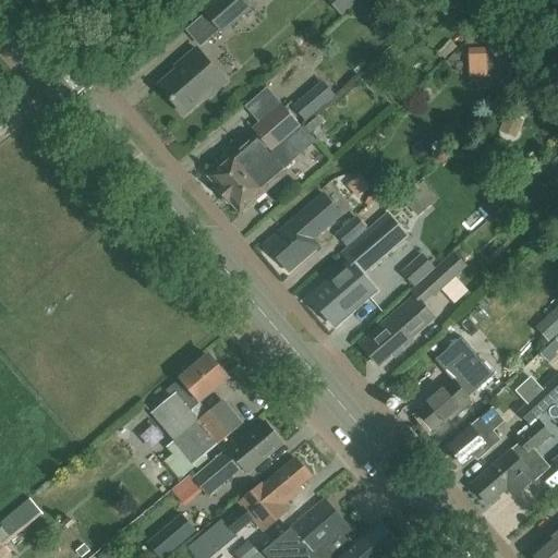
[(219,0),(204,14),(205,14),(221,34),(249,10),(240,0),(219,0)]
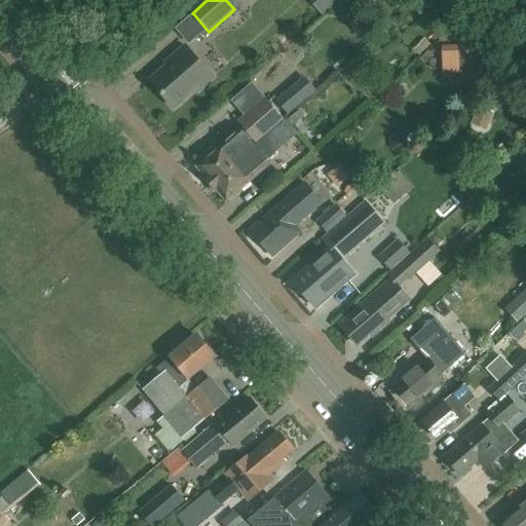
[(459,23),(450,31),(472,55),(482,45),(487,42),(465,17),(459,23)]
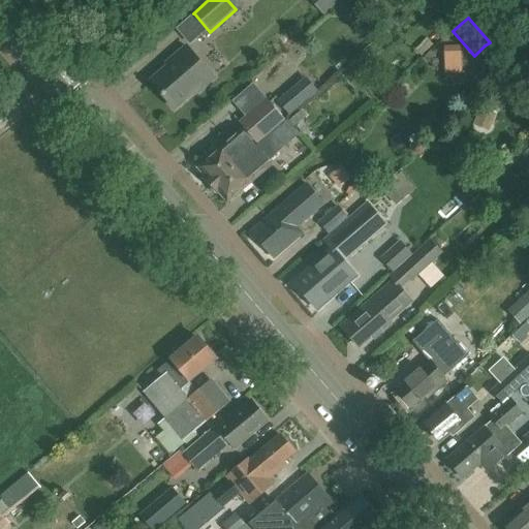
[(199,90),(214,78),(186,47),(173,59),(174,61),(151,82),(175,109),(197,89),(199,90)]
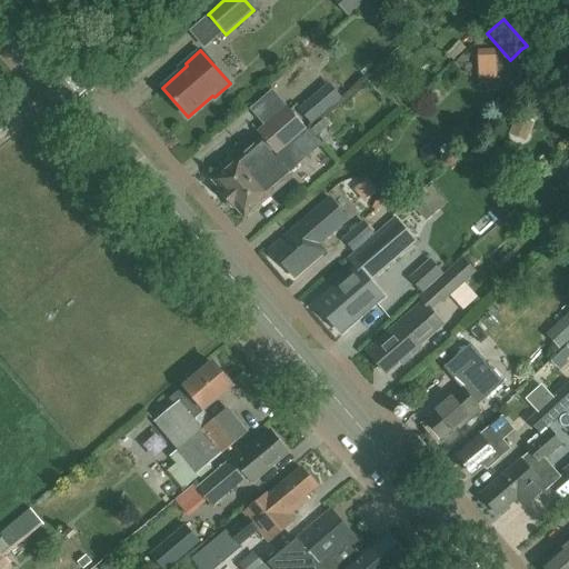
[(482,80),(503,78),(502,51),(480,52),(482,80)]
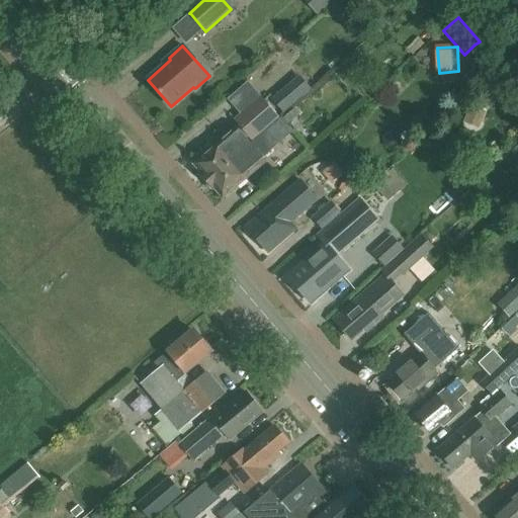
[(298,76),(271,99),(283,112),(311,89),(298,76)]
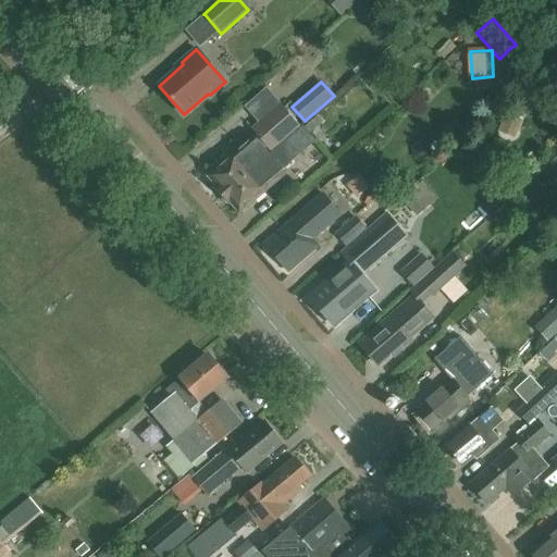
[(223,196),(270,155),(267,152),(298,125),(281,106),(252,130),(257,135),(208,176),(218,187),(217,187),(223,196)]
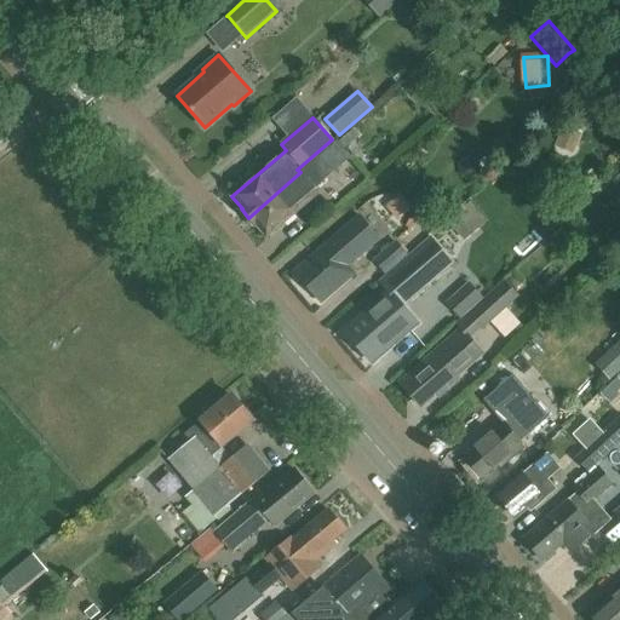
[(293,207),(314,190),(351,158),(337,141),(300,172),(248,218),(256,225),(257,225),(268,237),(298,211),(293,207)]
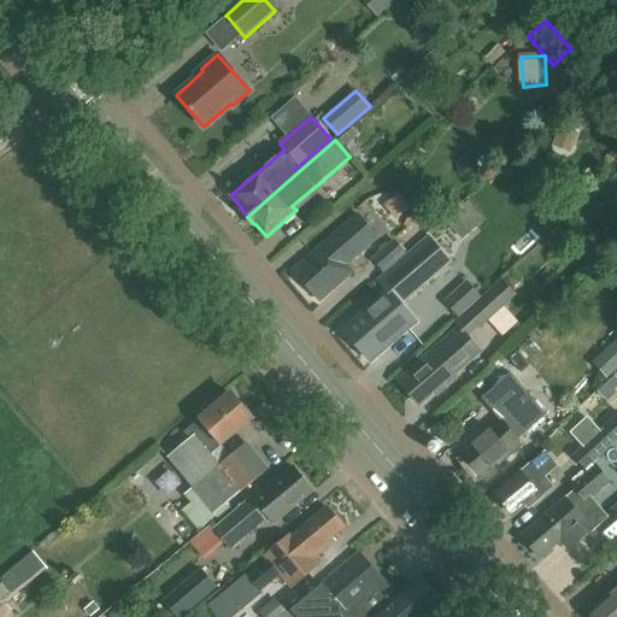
[(446,219),(462,240),(482,222),(466,203),(446,219)]
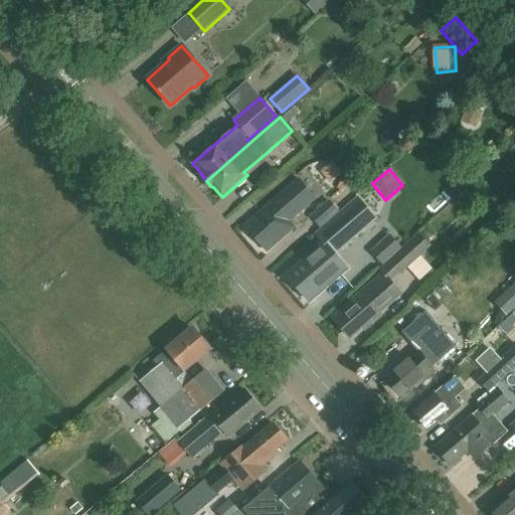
[(295,227),(289,221),(315,199),(298,179),(244,225),(267,251),(295,227)]
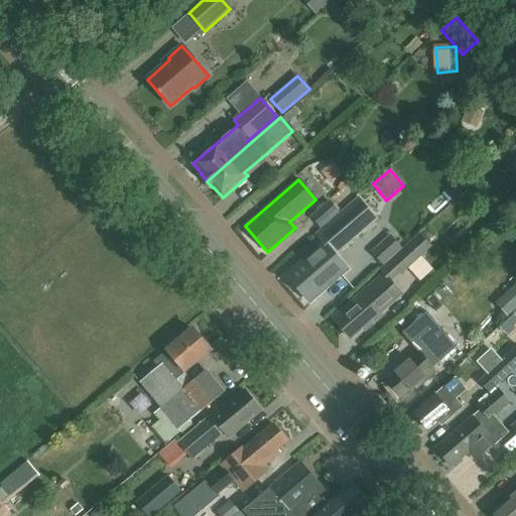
[(331,292),(326,286),(338,276),(329,266),(337,258),(335,255),(376,219),(358,199),(315,235),(325,246),(316,253),(315,251),(287,275),(309,300),(317,293),(323,299),(331,292)]
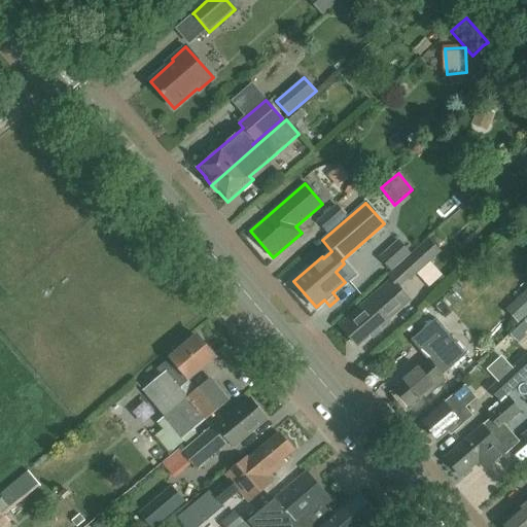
[(316,221),(327,234),(346,217),(336,205),(316,221)]
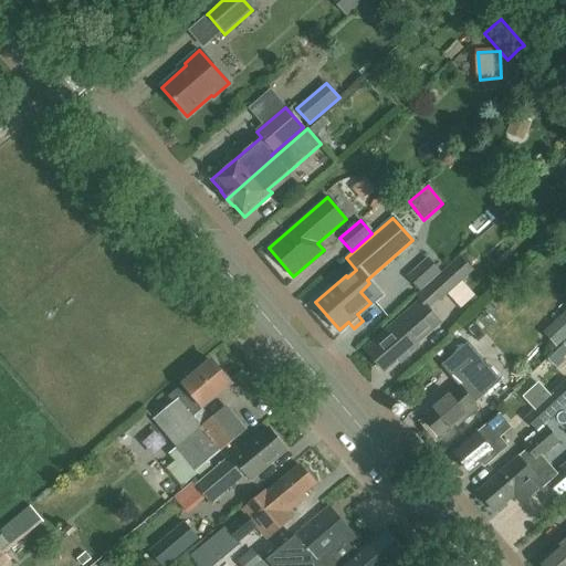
[(428,287),(440,301),(473,271),(461,258),(428,287)]
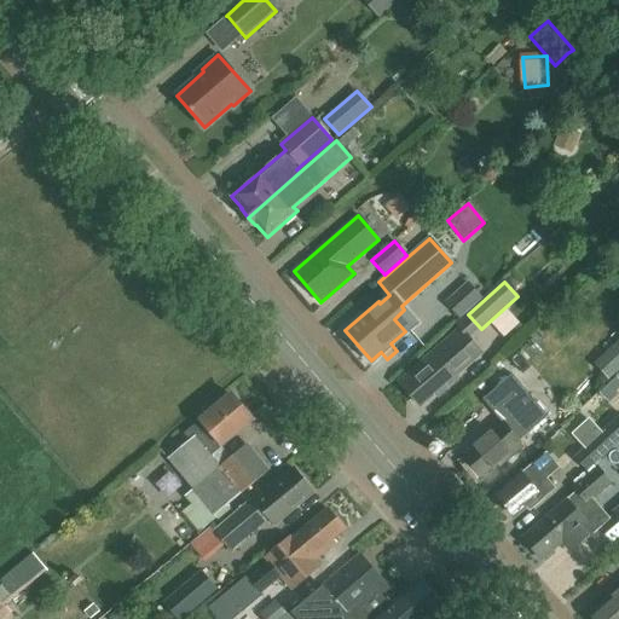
[(458,380),(455,376),(482,352),(461,328),(399,382),(420,406),(434,394),(438,398),(458,380)]
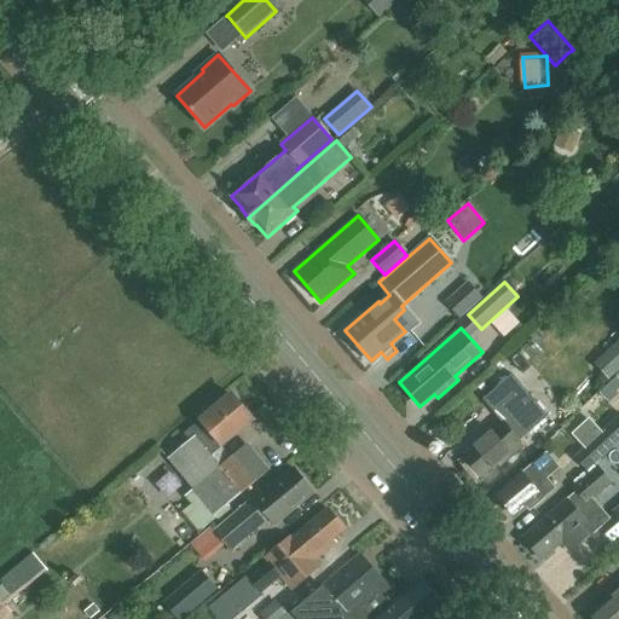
[(502,423),(463,456),(481,478),(496,464),(499,469),(524,447),(519,441),(548,416),(513,374),(482,400),(502,423)]
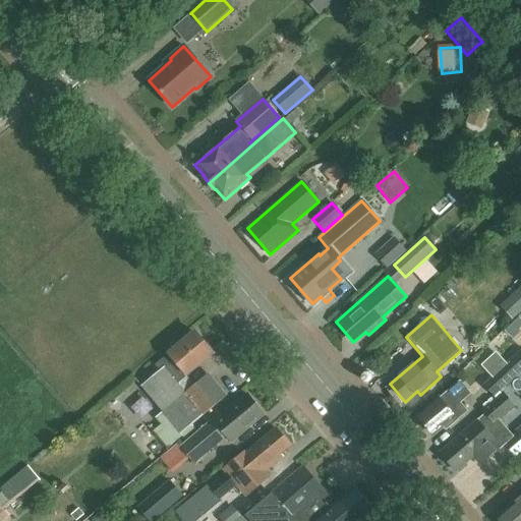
[(207,375),(194,386),(184,394),(174,382),(184,373),(186,377),(200,364),(199,362),(212,352),(195,333),(180,346),(178,345),(167,354),(168,354),(159,362),(159,363),(156,365),(160,370),(141,386),(162,412),(158,415),(164,423),(153,432),(166,449),(182,436),(180,433),(225,396),(207,375)]
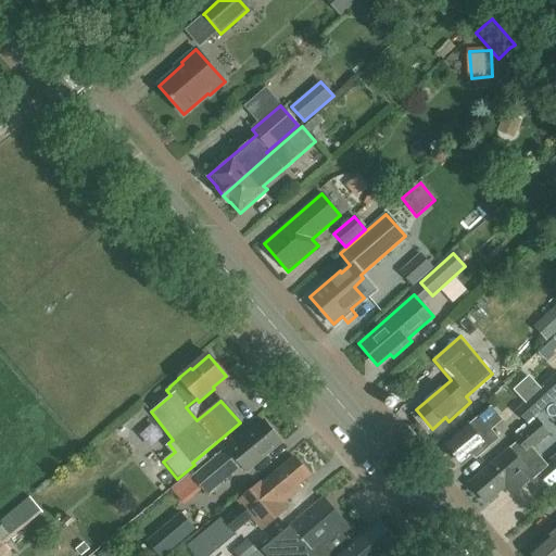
[(534,374),(521,384),(529,394),(542,382),(534,374)]
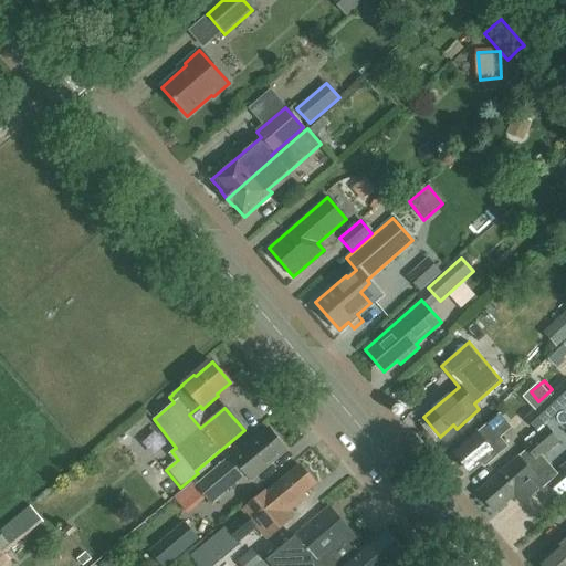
[(565,384),(552,397),(526,420),(536,431),(565,405),(565,384)]
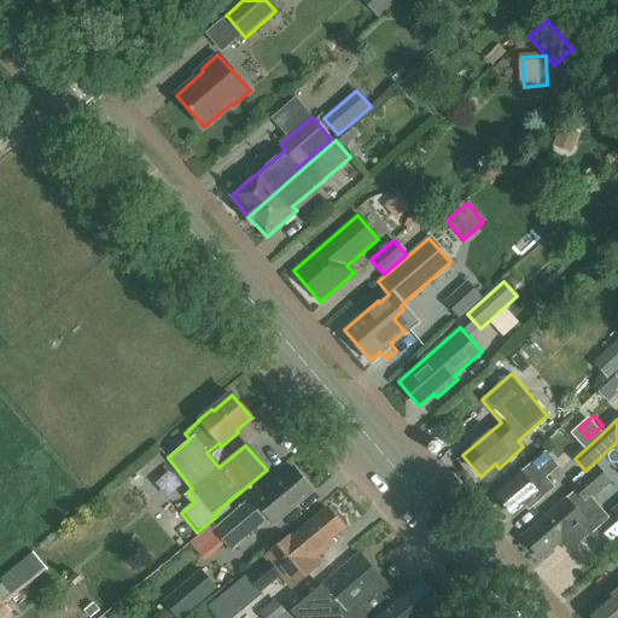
[(547,478),(559,467),(546,452),(495,494),(514,516),(525,506),(529,509),(555,488),(547,478)]
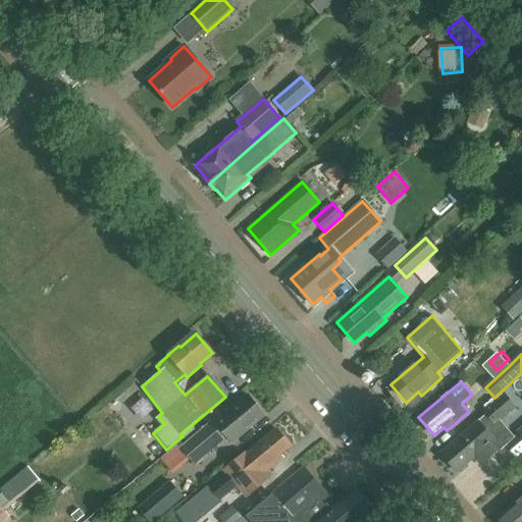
[(457,472),(474,457),(482,466),(500,450),(514,437),(500,421),(516,407),(505,394),(483,412),(486,415),(441,454),(457,472)]
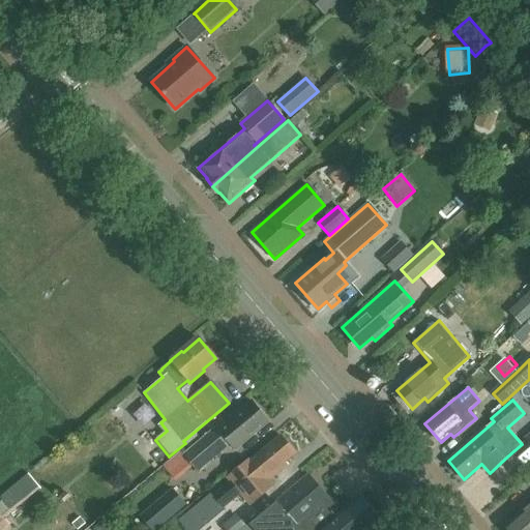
[(234,450),(268,422),(251,401),(216,430),(215,428),(183,454),(197,472),(230,444),(234,450)]
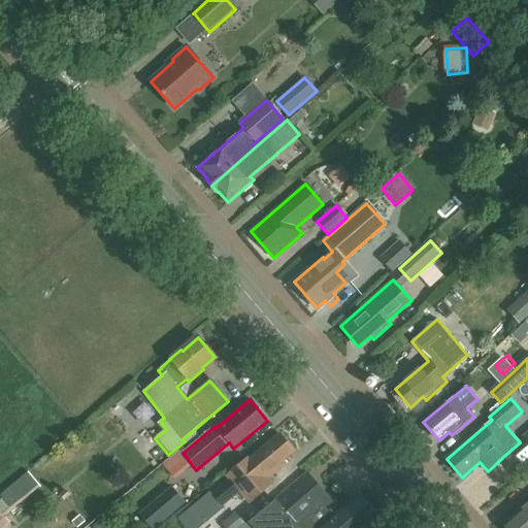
[(272,483),(268,479),(287,463),(285,460),(294,452),(279,434),(249,460),(248,459),(227,476),(229,480),(211,494),(222,506),(239,491),(249,502),(272,483)]
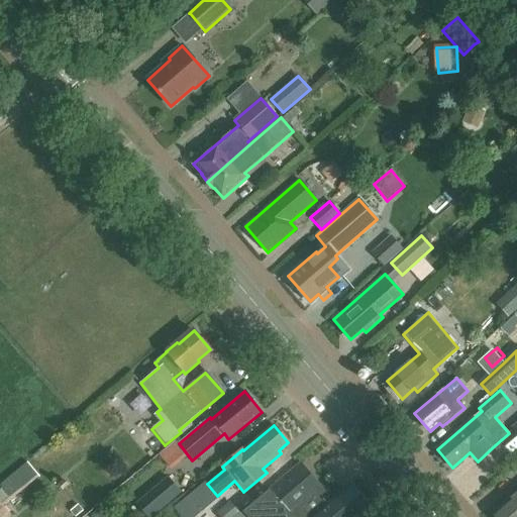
[(300,462),(243,512),(247,516),(293,516),(291,514),(296,509),(297,510),(300,507),(303,511),(318,497),(325,491),(300,462)]
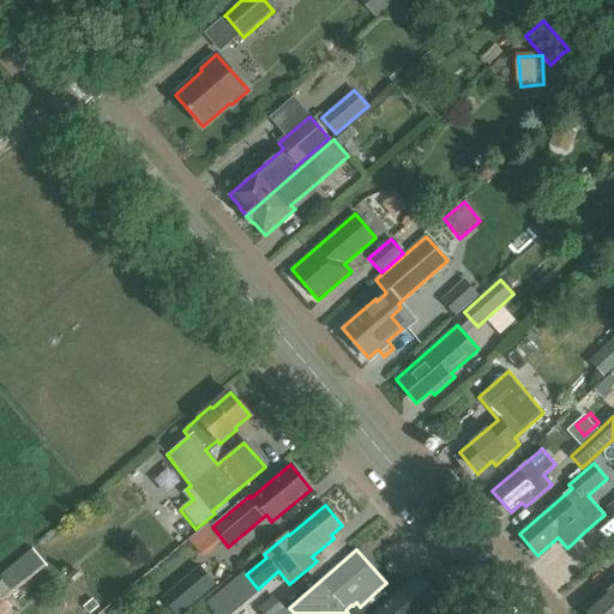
[(179,613),(215,584),(199,567),(163,597),(176,613),(179,613)]
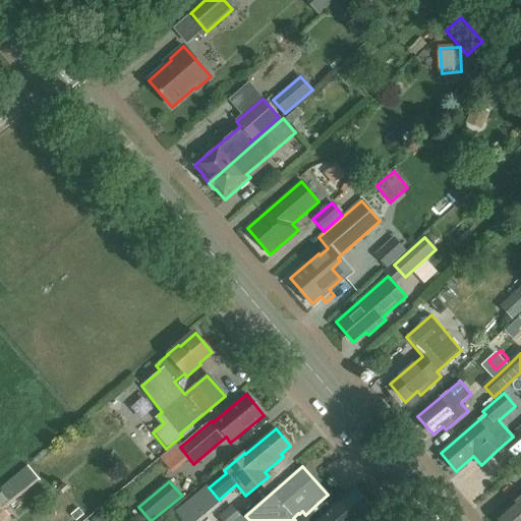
[(321,501),(305,515),(310,520),(358,520),(371,511),(353,488),(328,510),(321,501)]
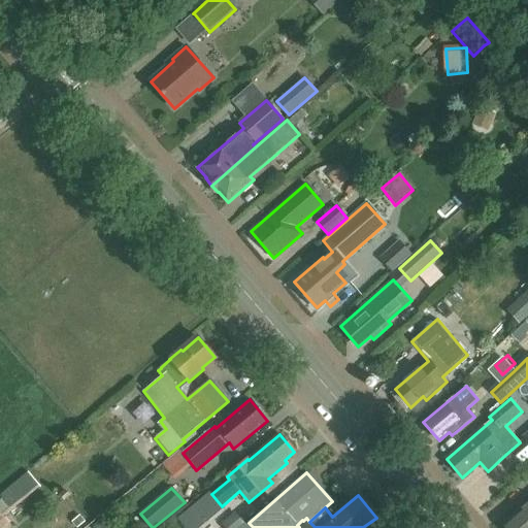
[(527,527),(527,500),(502,523),(506,527),(527,527)]
